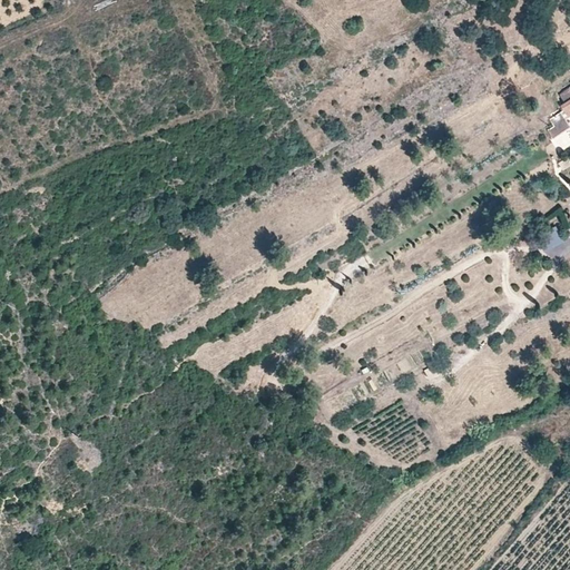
[(569,88),(560,95),(564,102),(561,106),(563,110),(569,117),(569,115),(569,88)]
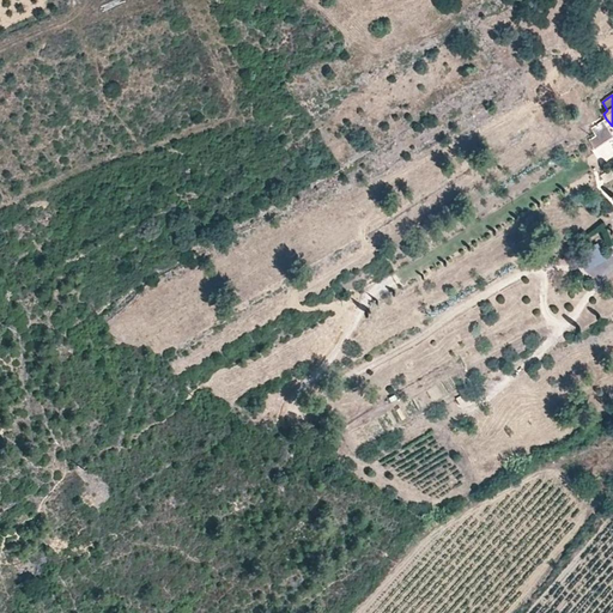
[(612,134),(608,127),(612,126),(606,119),(592,128),(595,135),(601,143),(612,134)]
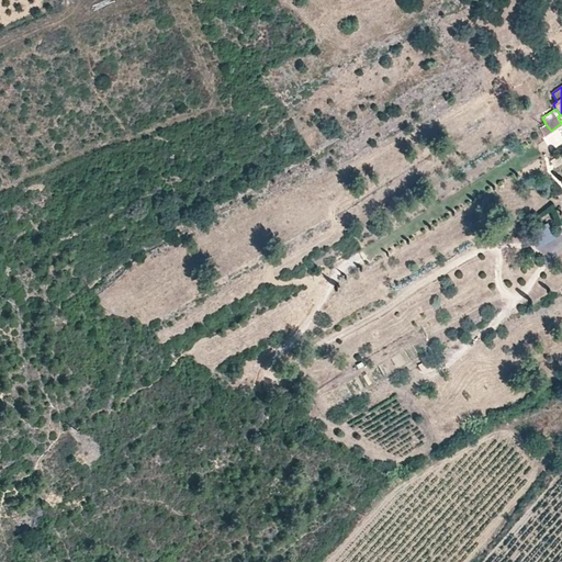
[(551,131),(546,124),(540,127),(544,135),(551,131)]
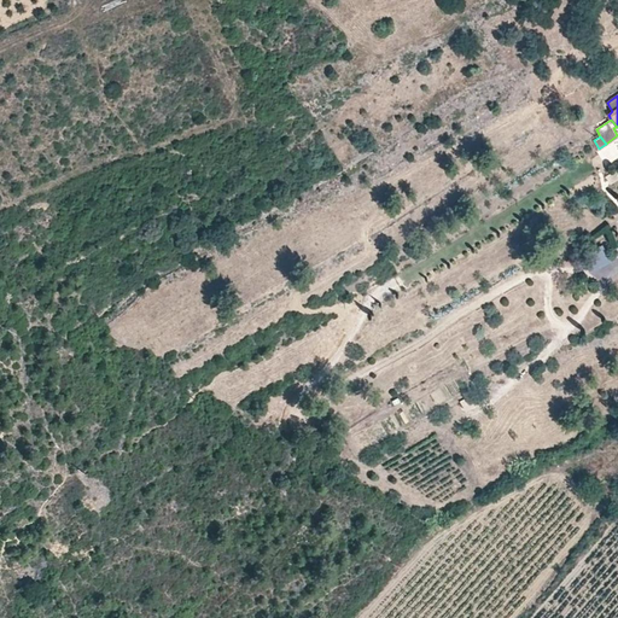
[(588,272),(610,258),(601,244),(579,257),(588,272)]
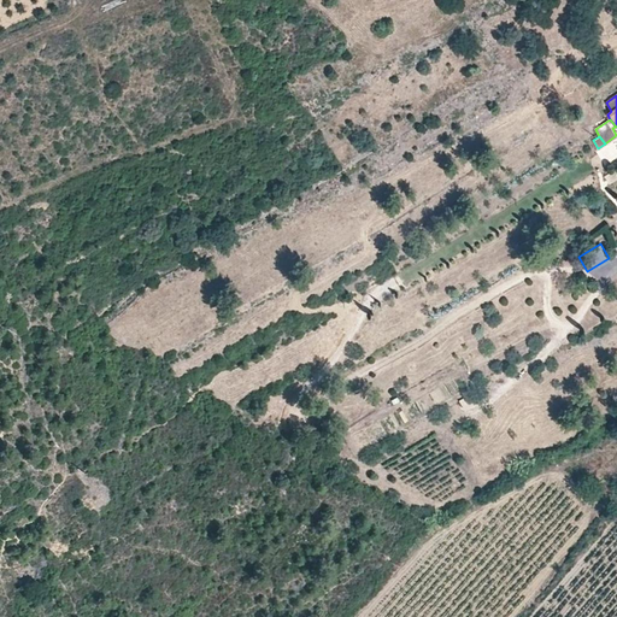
[(597,300),(603,316),(616,310),(616,295),(616,293),(597,300)]
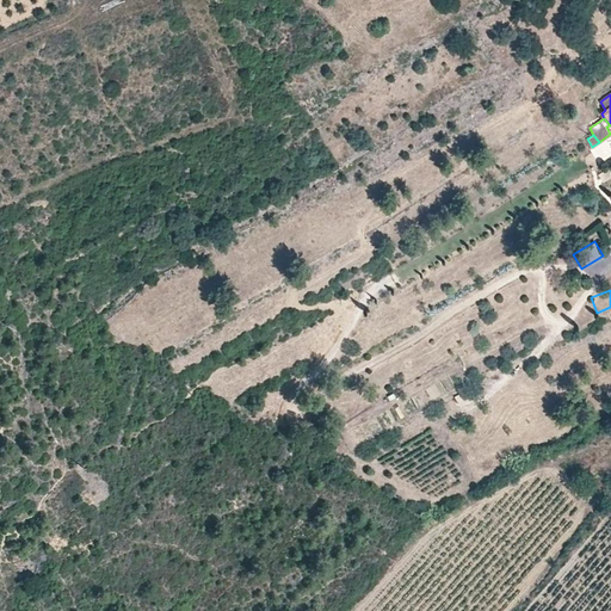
[(473,399),(467,389),(455,396),(461,406),(473,399)]
